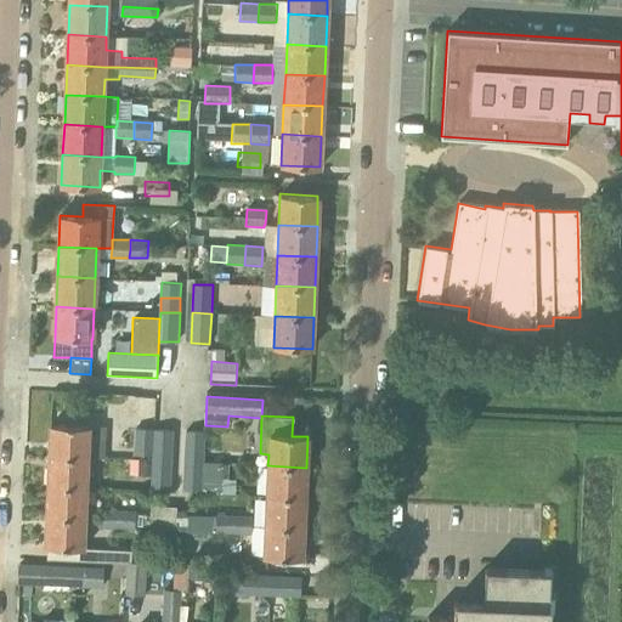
[(50,424),(50,456),(88,457),(101,457),(101,446),(88,445),(89,427),(50,424)]
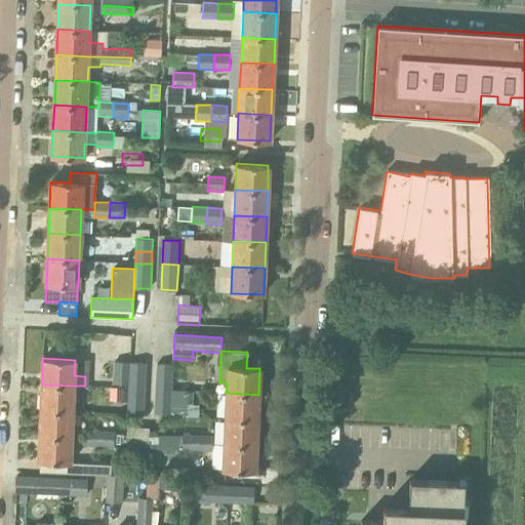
[(113,384),(128,385),(130,362),(114,361),(113,384)]
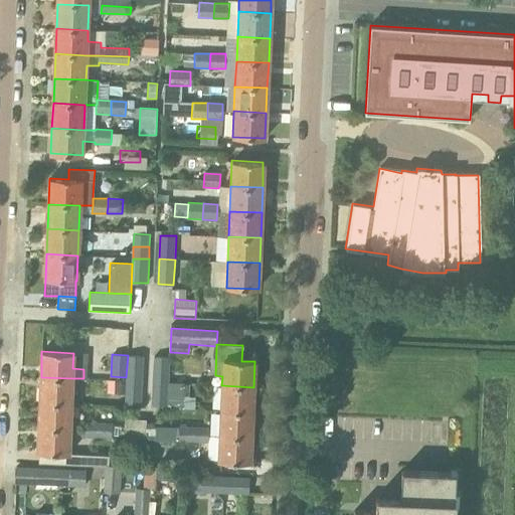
[(126,377),(143,378),(144,356),(130,355),(128,355),(126,377)]
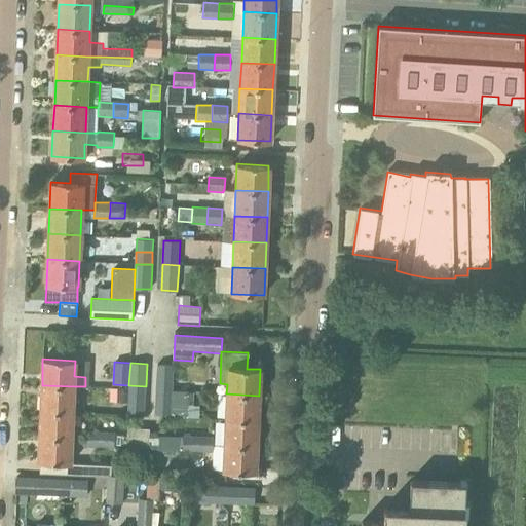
[(156,390),(173,391),(174,365),(157,364),(156,390)]
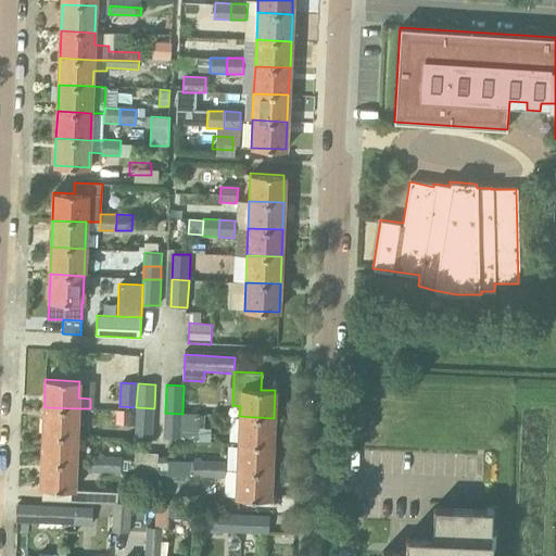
[(43,434),(77,436),(78,408),(45,407),(43,434)]
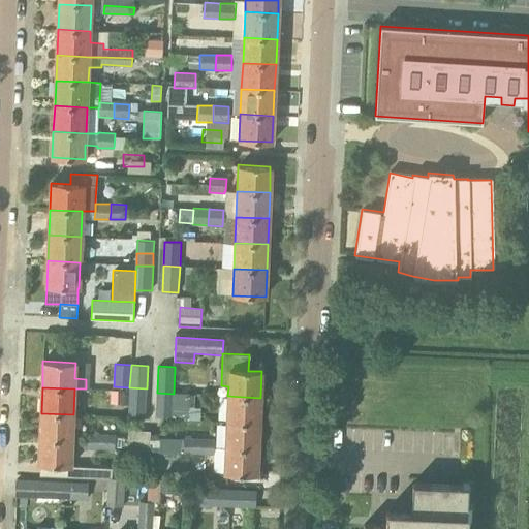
[(146,415),(147,389),(129,387),(128,415),(146,415)]
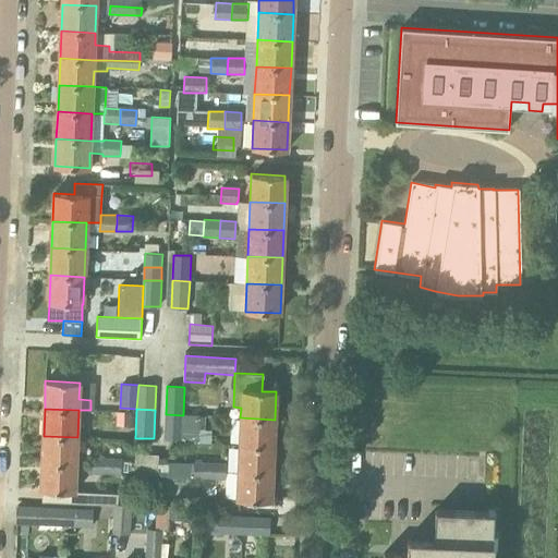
[(182,440),(183,415),(166,414),(165,439),(182,440)]
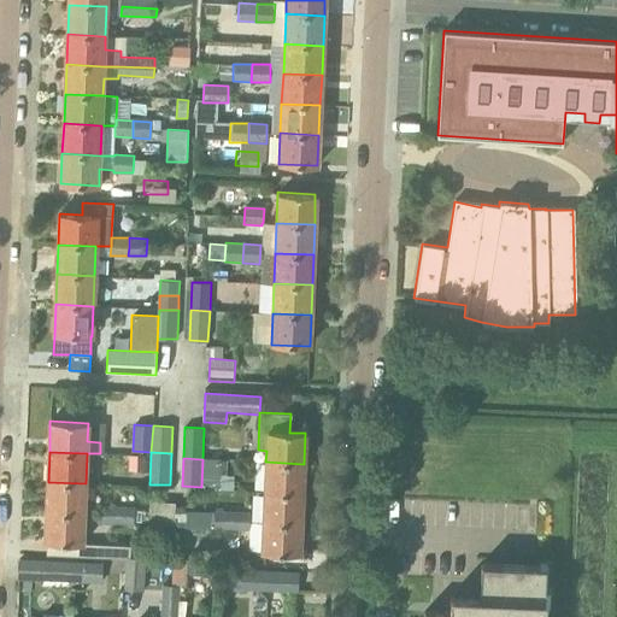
[(303,493),(304,464),(265,462),(264,492),(303,493)]
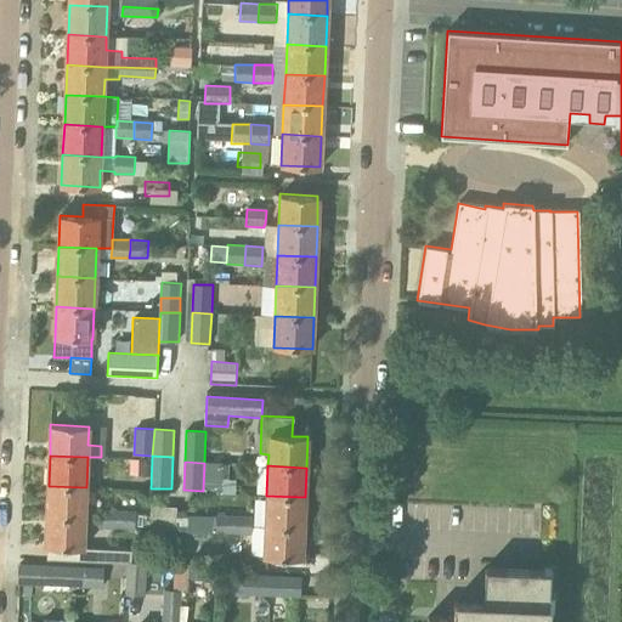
[(85,518),(86,487),(49,486),(47,516),(85,518)]
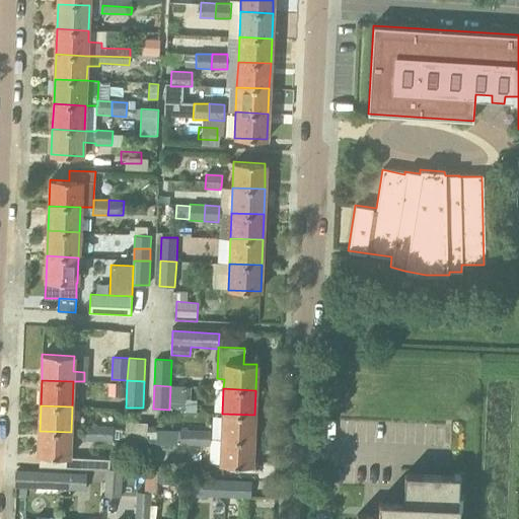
[(253,440),(254,415),(222,414),(221,439),(253,440)]
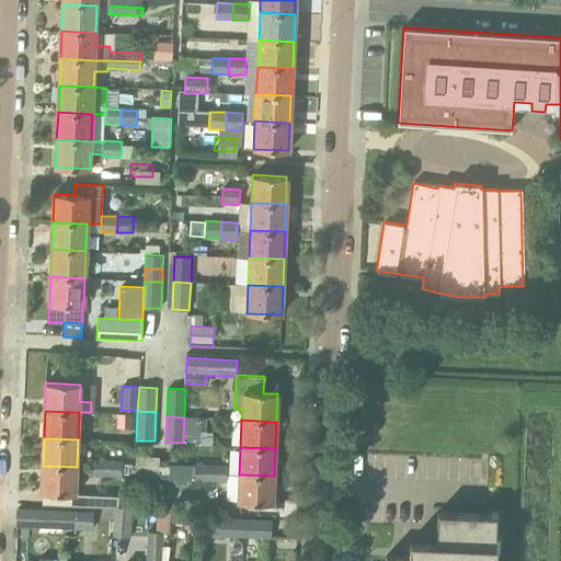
[(156,471),(156,453),(130,451),(130,470),(156,471)]
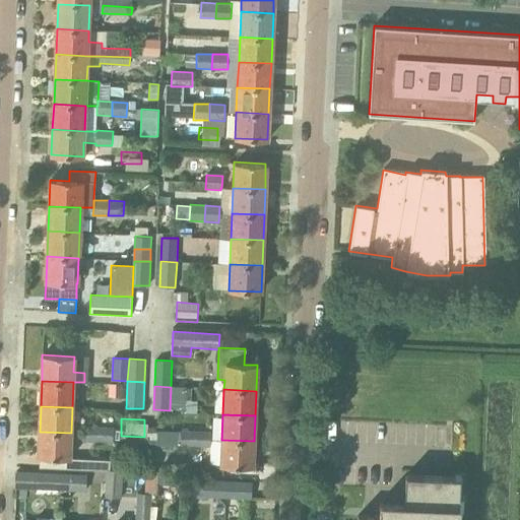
[(81,427),(81,442),(96,442),(96,428),(81,427)]
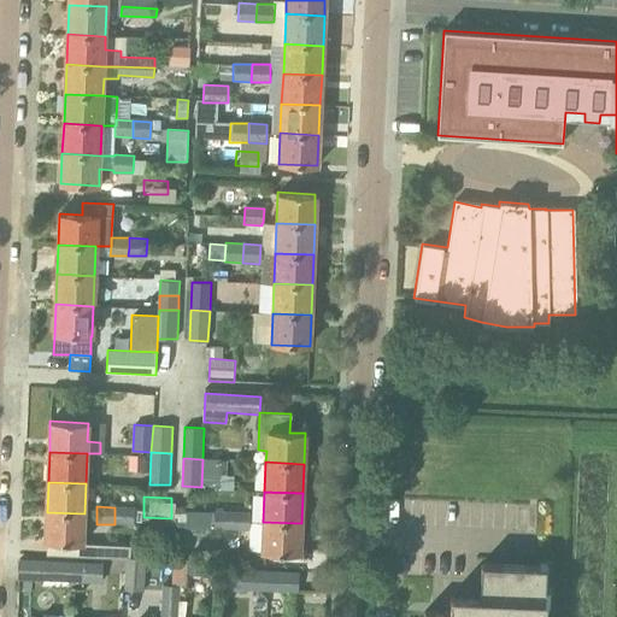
[(115,507),(115,524),(133,526),(133,507),(115,507)]
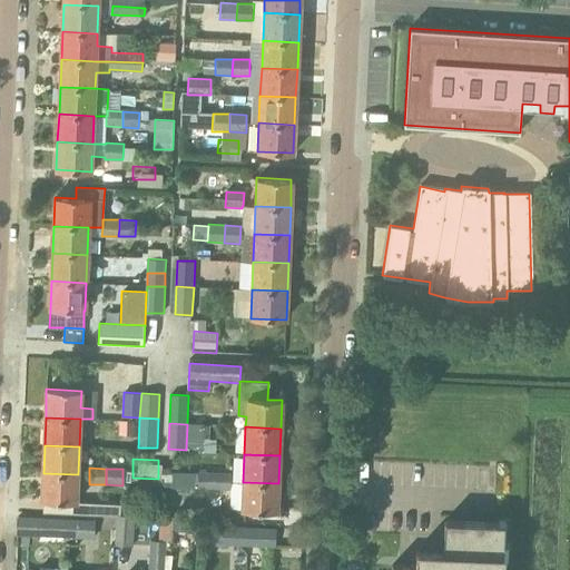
[(198,472),(197,489),(213,489),(214,472),(198,472)]
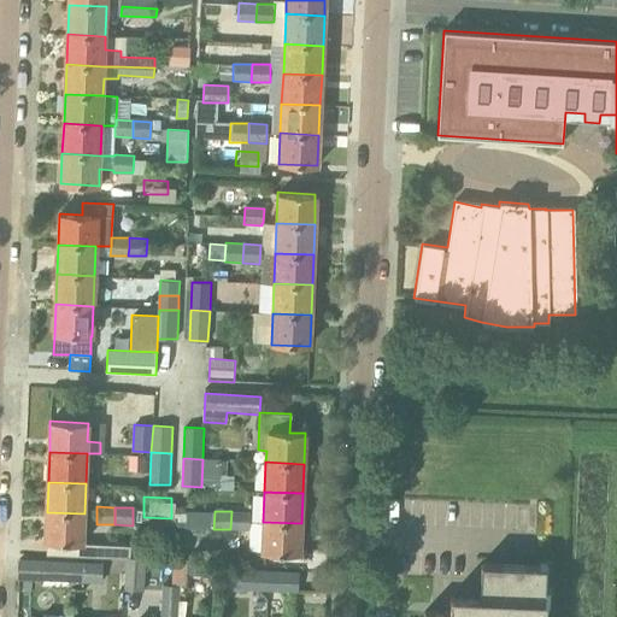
[(231,511),(230,529),(248,530),(248,512),(231,511)]
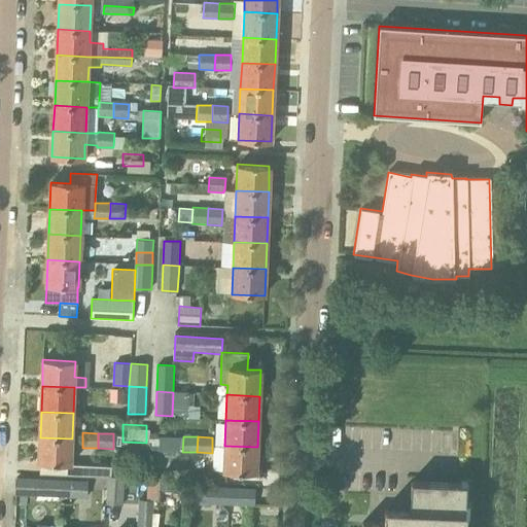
[(40,437),(39,463),(71,464),(72,438),(40,437)]
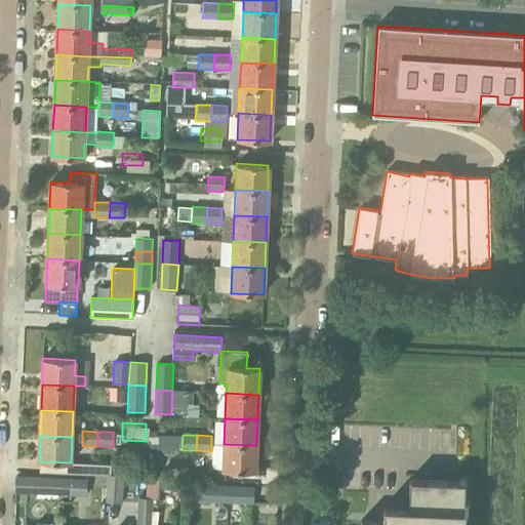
[(254,471),(256,445),(224,444),(223,470),(254,471)]
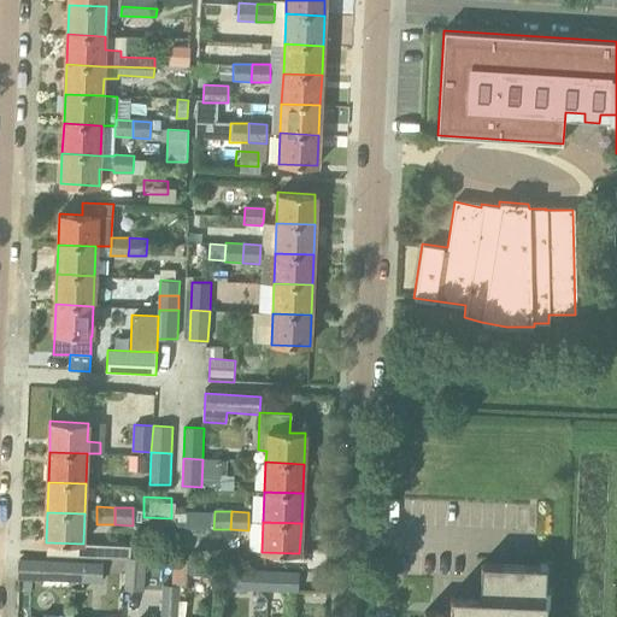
[(215,569),(215,553),(166,554),(166,580),(186,580),(184,570),(215,569)]
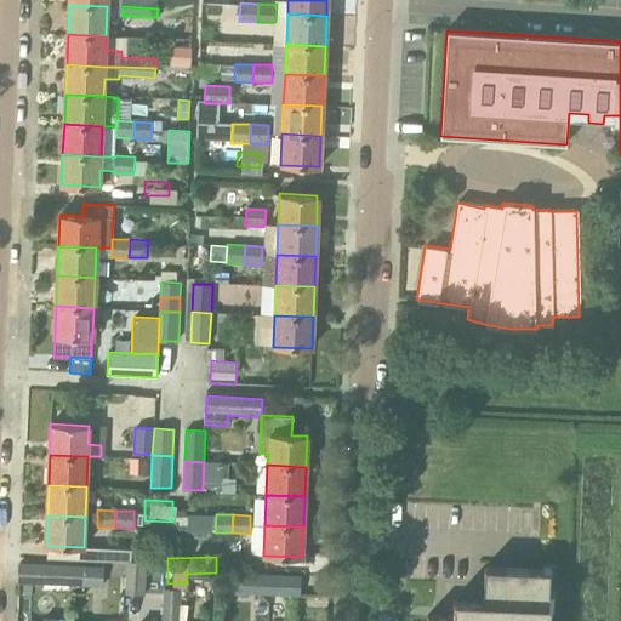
[(127,560),(125,593),(147,594),(148,562),(127,560)]
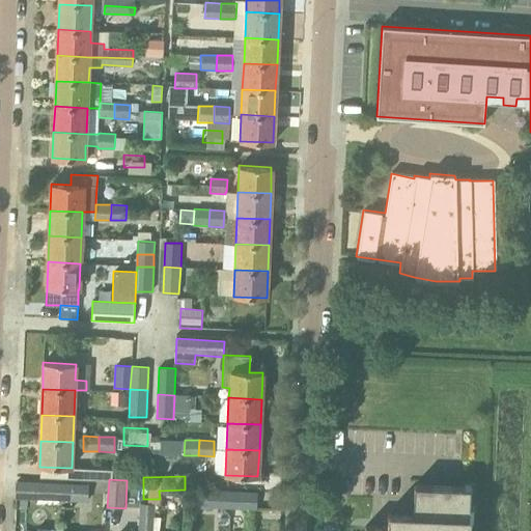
[(74,483),(38,482),(15,481),(14,498),(73,500),(77,500),(77,493),(73,493),(74,483)]
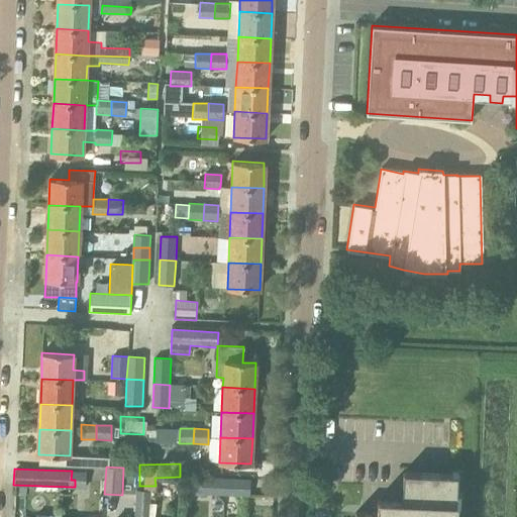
[(71,487),(86,488),(87,472),(72,471),(71,480),(75,480),(75,487),(71,487)]
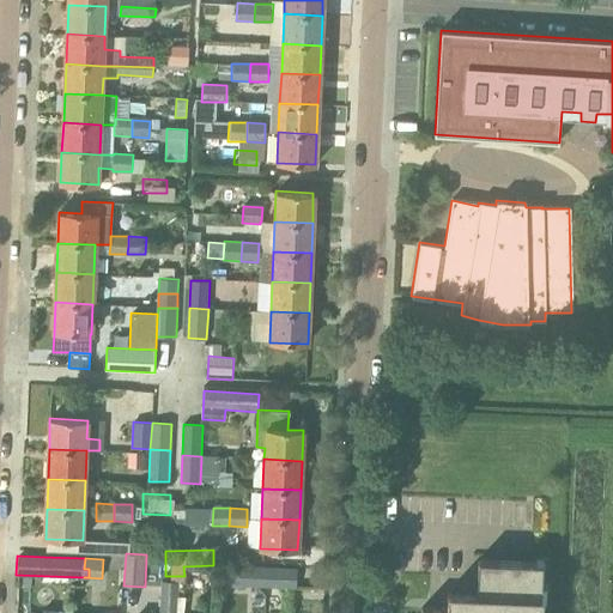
[(447,593),(447,610),(422,608),(422,612),(536,612),(538,601),(540,601),(540,599),(533,599),(534,584),(541,584),(541,569),(542,569),(542,562),(535,562),(535,563),(478,560),(475,598),(450,598),(450,593),(447,593)]
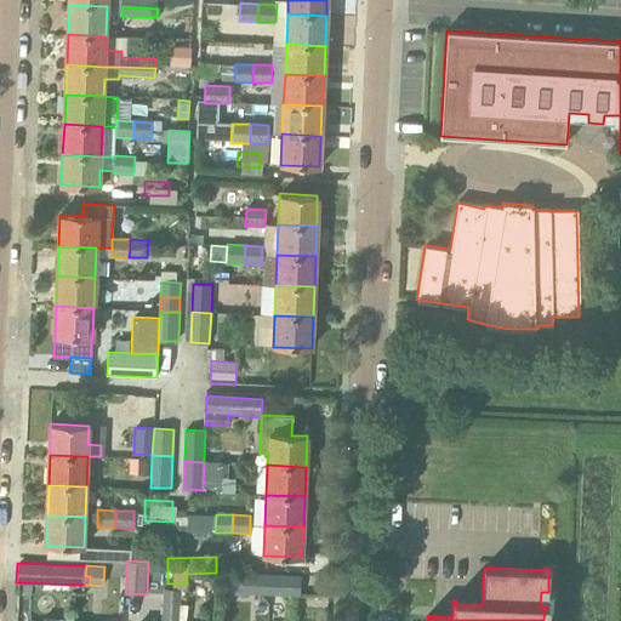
[(241,592),(269,593),(271,574),(243,573),(241,592)]
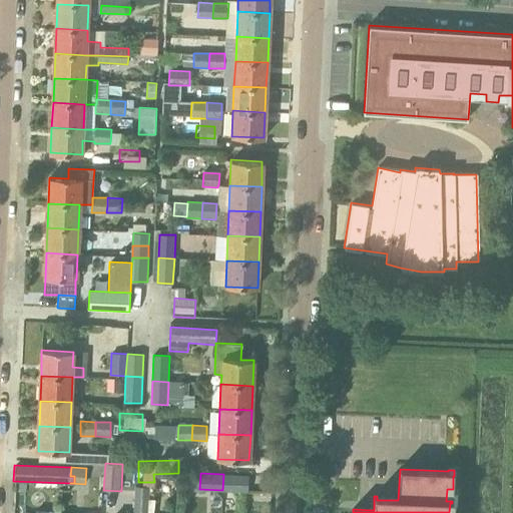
[(248,492),(249,475),(223,474),(222,490),(248,492)]
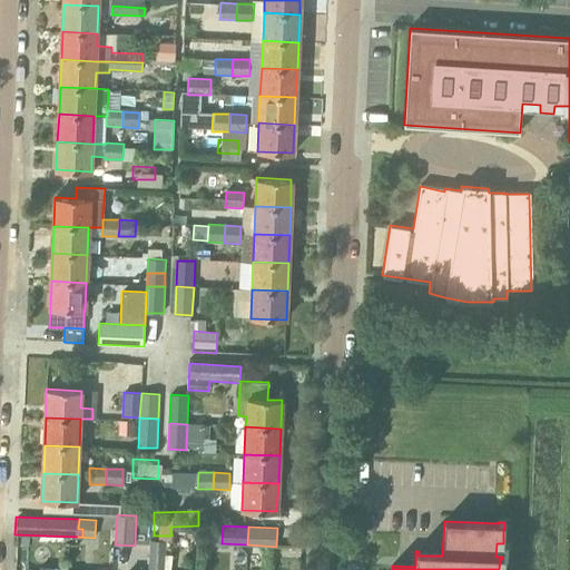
[(166,560),(167,542),(149,541),(148,541),(147,559),(166,560)]
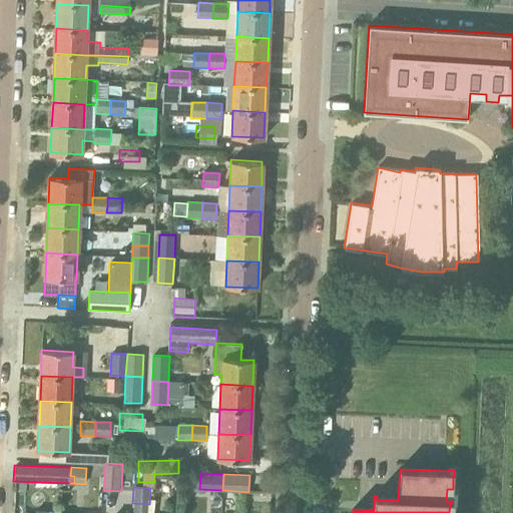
[(148,512),(149,504),(132,503),(131,512),(148,512)]
